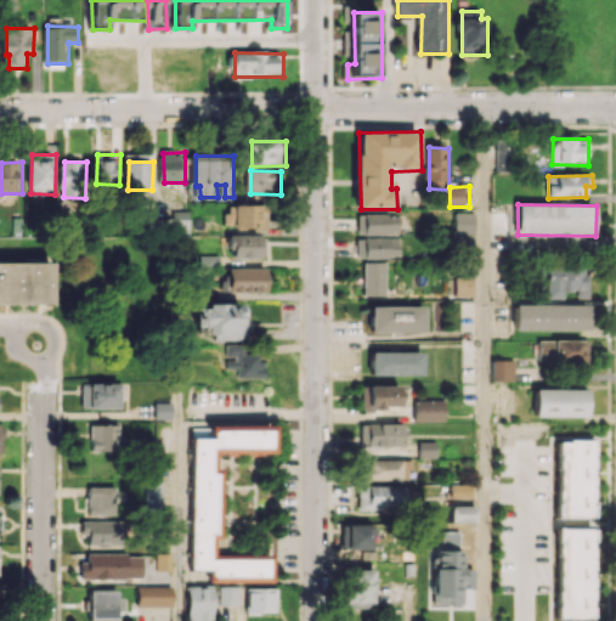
[(271,229),(271,205),(230,205),(230,230),(271,229)]
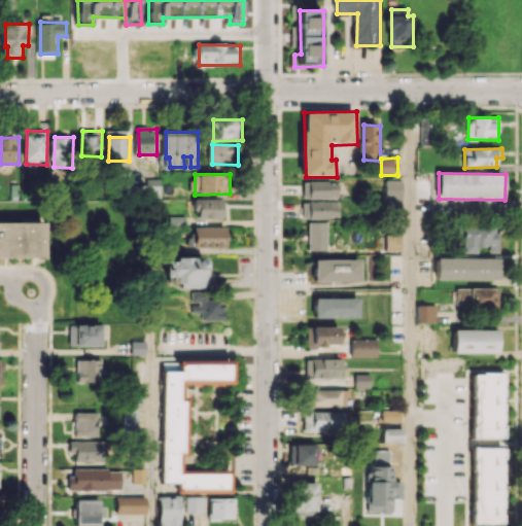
[(165,179),(150,180),(150,185),(138,186),(139,199),(165,199),(165,179)]
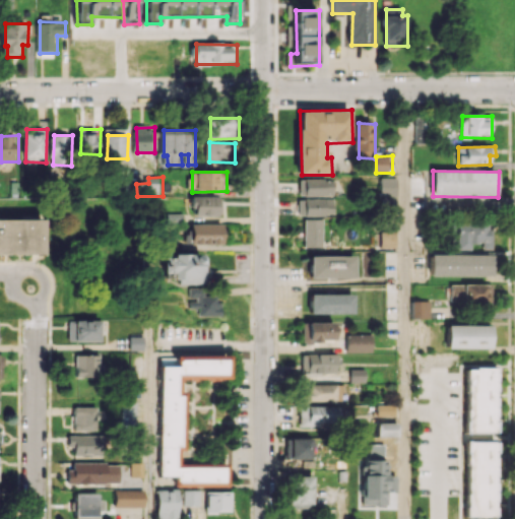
[(336,197),(336,180),(303,179),(303,196),(336,197)]
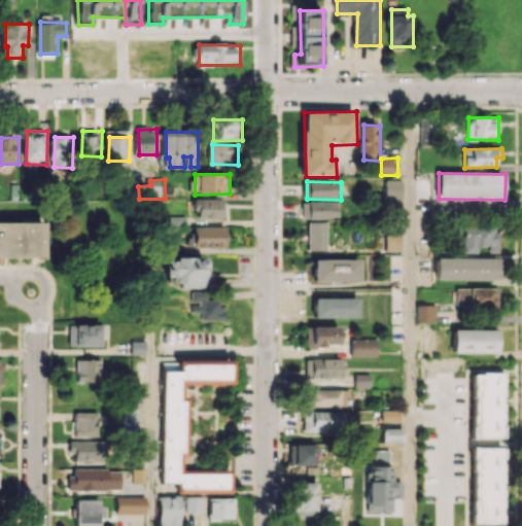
[(406,181),(388,181),(388,200),(406,200),(406,181)]
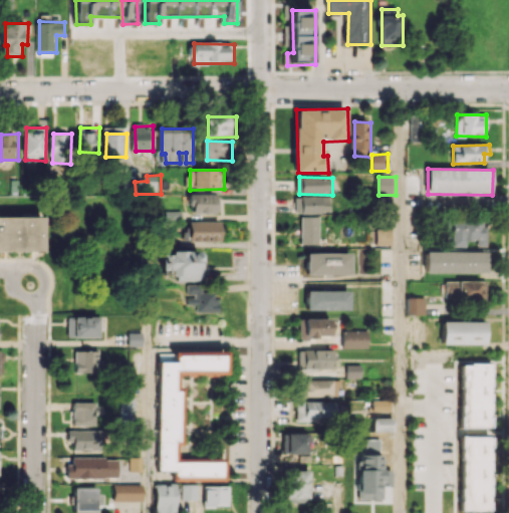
[(193,214),(223,214),(222,195),(193,196),(193,214)]
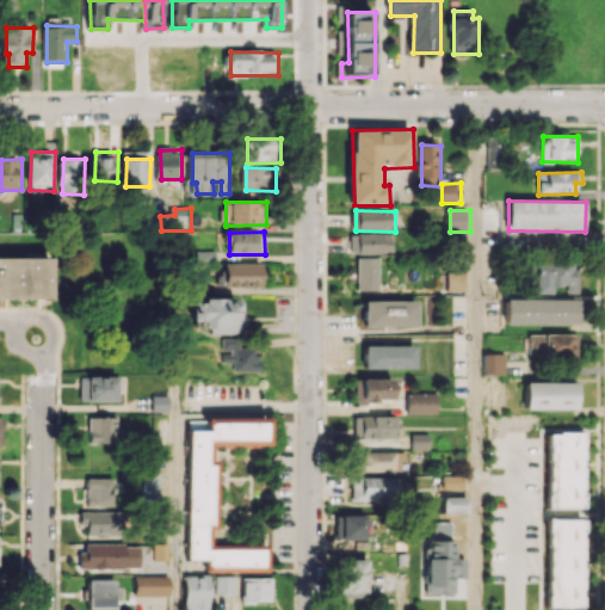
[(395,234),(355,235),(355,254),(395,254),(395,234)]
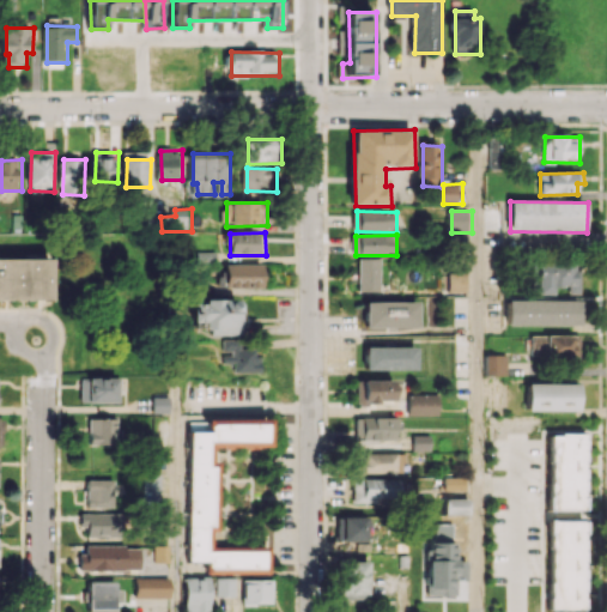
[(384,259),(362,259),(363,292),(384,292),(384,259)]
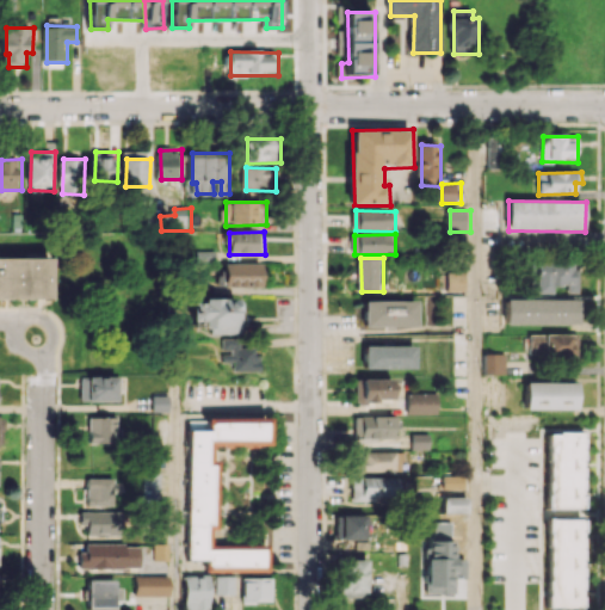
[(0,260),(51,260),(53,301),(0,301),(0,260)]
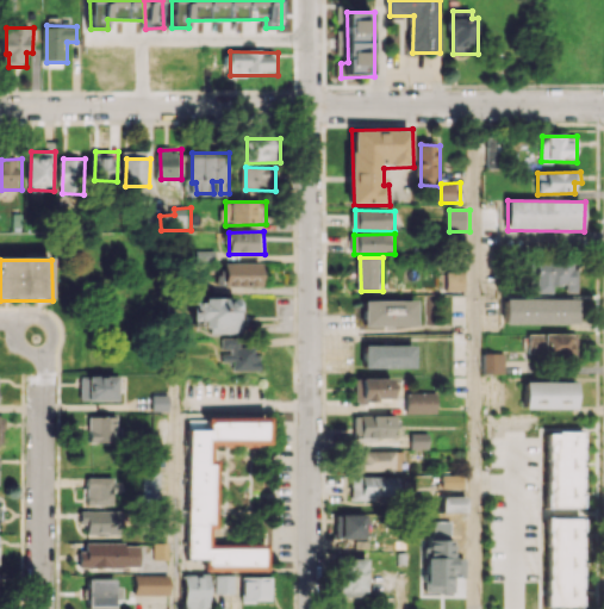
[(580,293),(580,262),(535,263),(536,294),(553,294),(553,286),(568,286),(568,293),(580,293)]
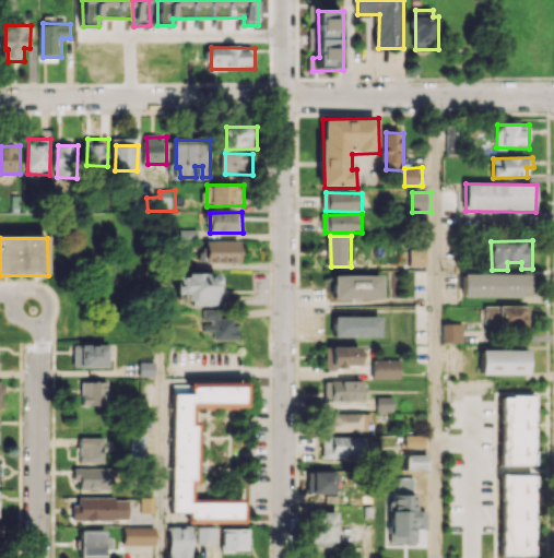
[(243,241),(210,241),(210,263),(243,263),(243,241)]
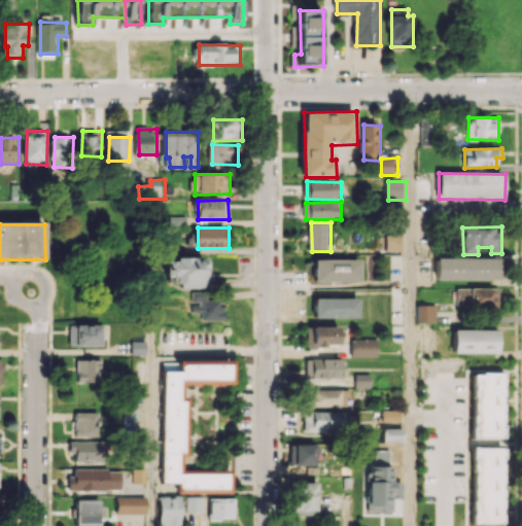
[(404,235),(388,236),(388,252),(405,251),(404,235)]
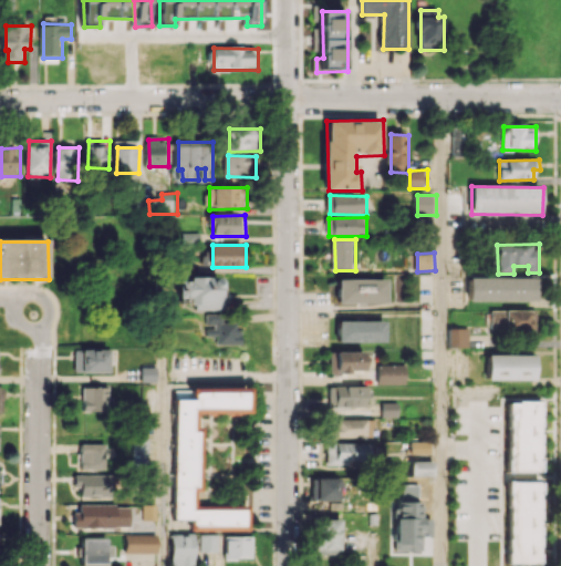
[(470,278),(470,301),(539,302),(539,279),(470,278)]
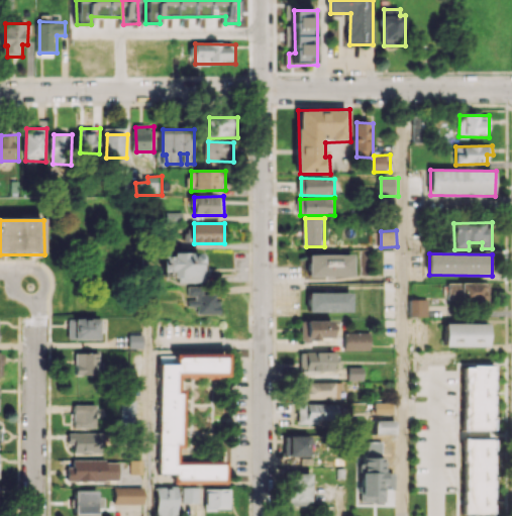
[(166,254),(166,273),(175,273),(175,283),(208,282),(208,266),(203,266),(203,254),(166,254)]
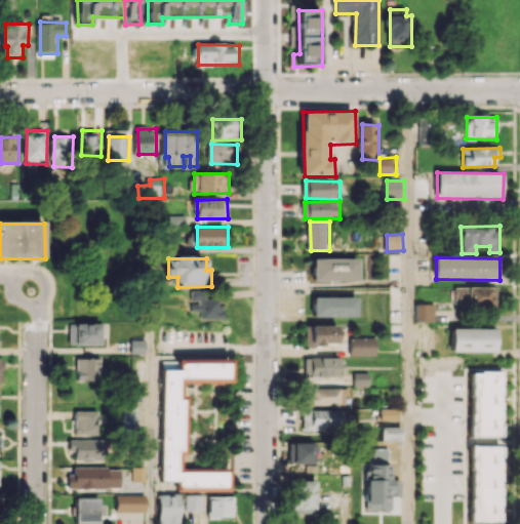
[(362,258),(316,258),(316,281),(362,281),(362,258)]
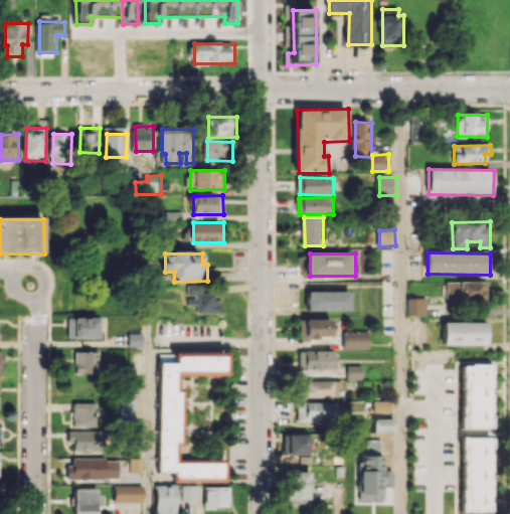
[(450,282),(450,302),(488,303),(489,283),(450,282)]
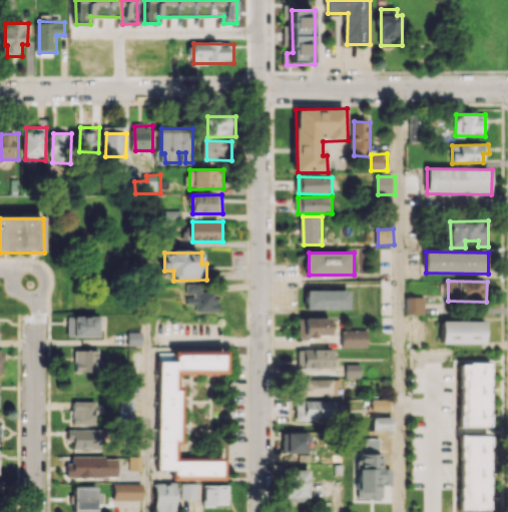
[(219,312),(219,293),(205,293),(205,285),(189,285),(190,305),(199,305),(199,313),(219,312)]
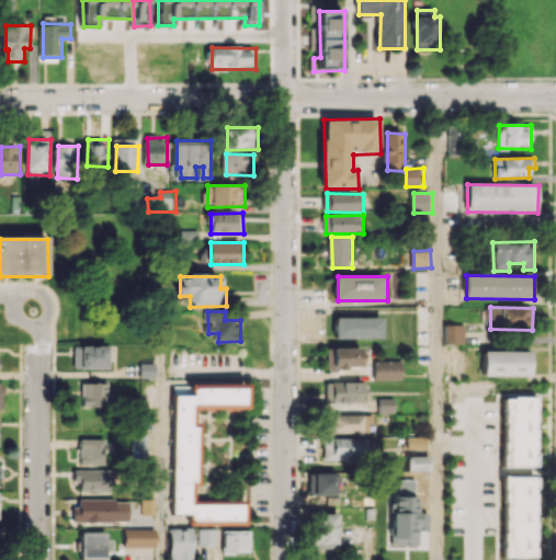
[(386,318),(338,318),(338,340),(386,339),(386,318)]
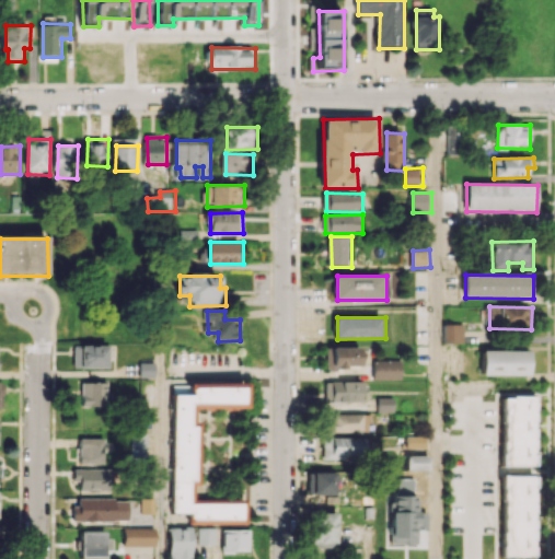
[(447,345),(466,344),(466,325),(446,325),(447,345)]
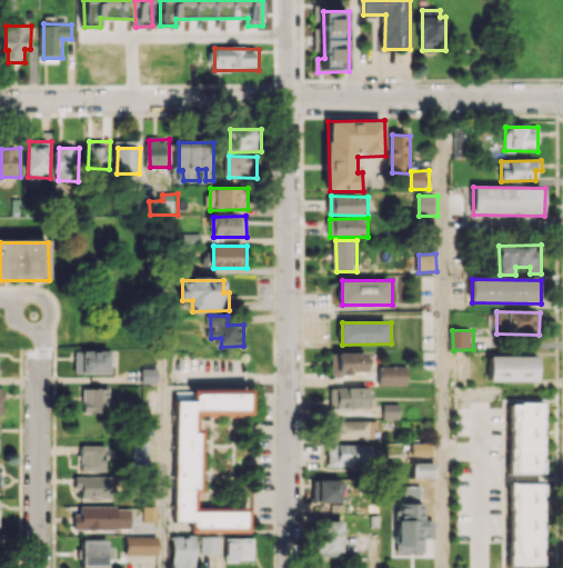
[(111,375),(112,351),(79,351),(78,374),(111,375)]
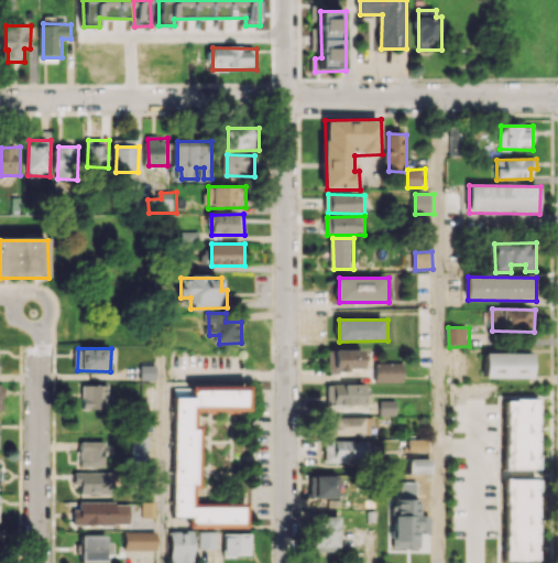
[(365,350),(331,350),(331,371),(365,371),(365,350)]
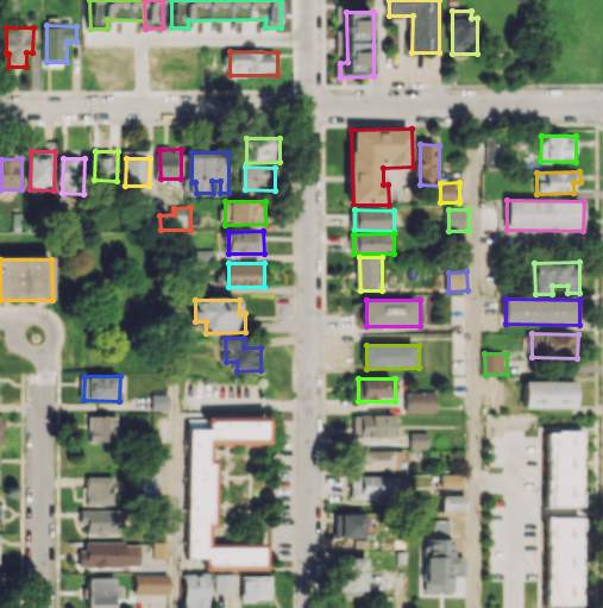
[(577,409),(577,381),(526,382),(526,409),(577,409)]
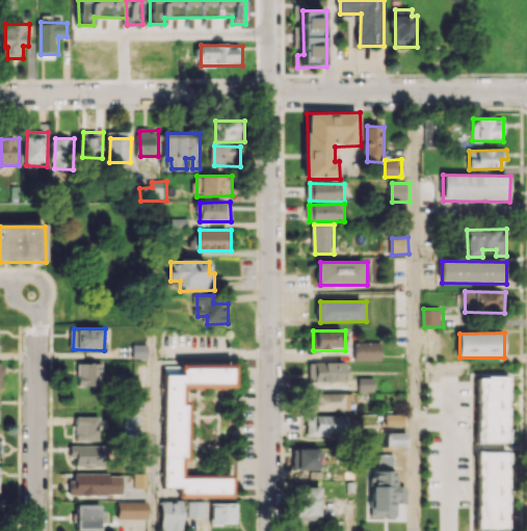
[(385,361),(385,342),(358,343),(358,362),(385,361)]
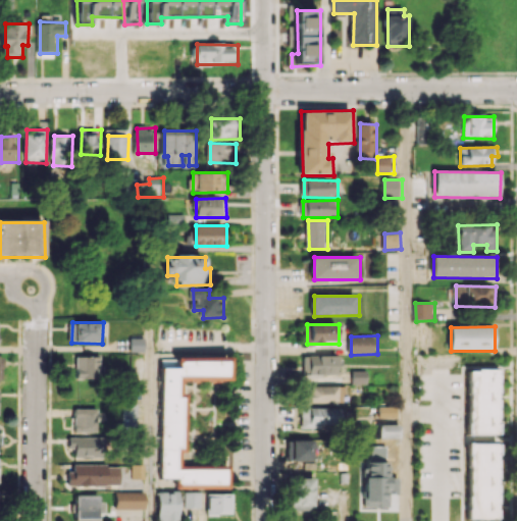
[(133,352),(147,352),(147,339),(133,339),(133,352)]
